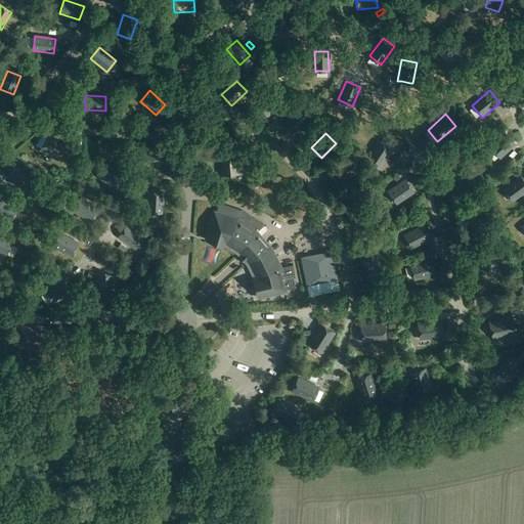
[(499,158),(514,144),(505,134),(489,147),(499,158)]
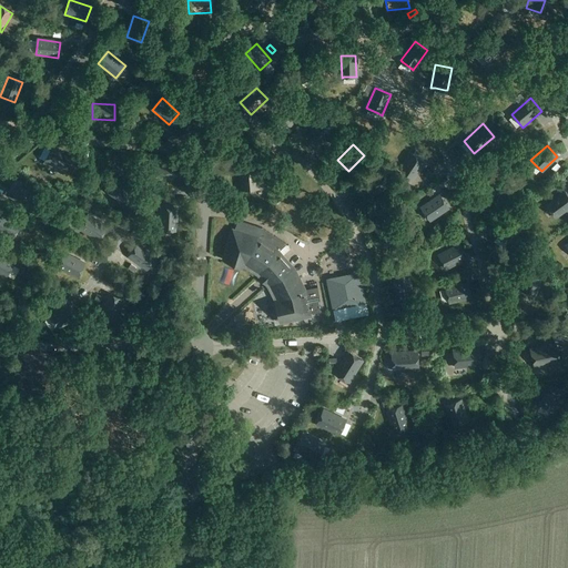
[(63,173),(71,160),(52,150),(44,163),(63,173)]
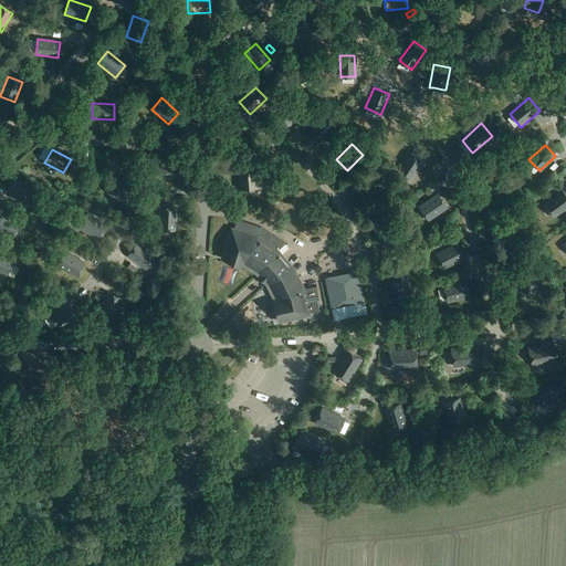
[(395,171),(410,181),(423,163),(408,152),(395,171)]
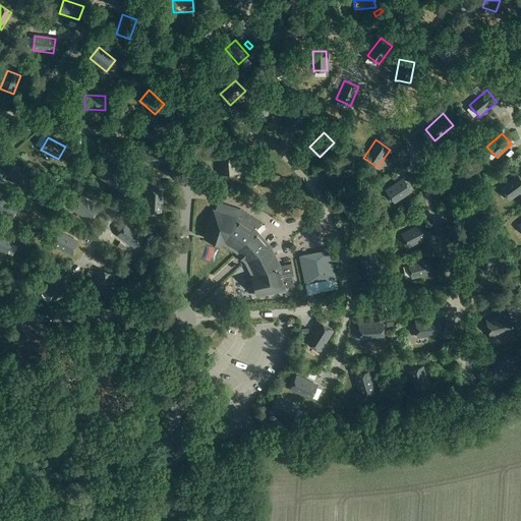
[(221,173),(238,172),(236,153),(239,153),(238,145),(225,146),(225,153),(219,153),(221,173)]
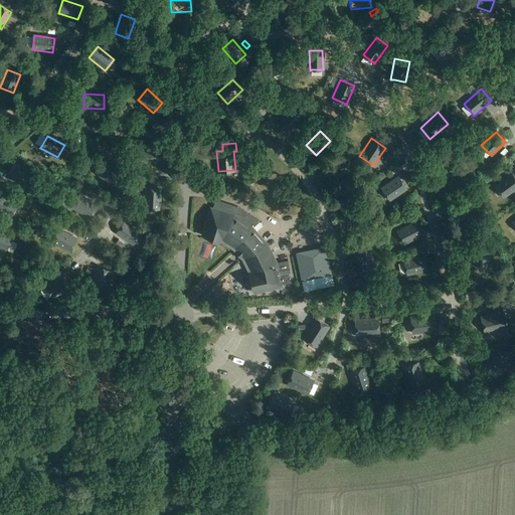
[(143,163),(163,163),(163,149),(143,149),(143,163)]
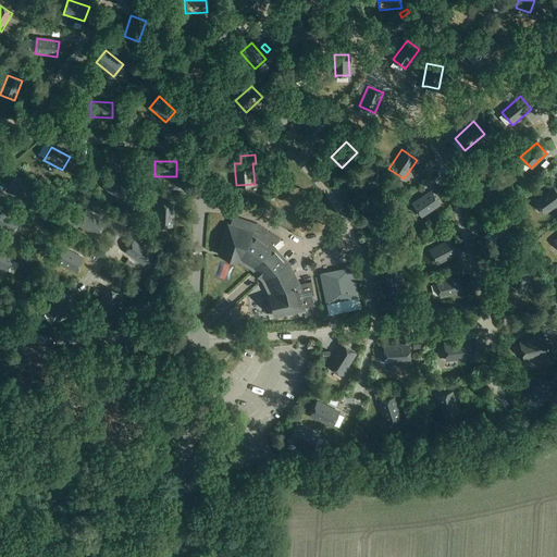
[(549,164),(546,161),(540,166),(543,170),(549,164)]
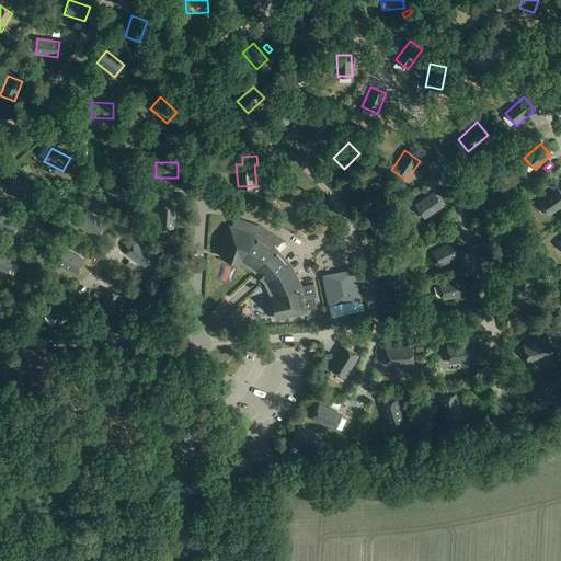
[(376,170),(355,183),(364,197),(386,184),(376,170)]
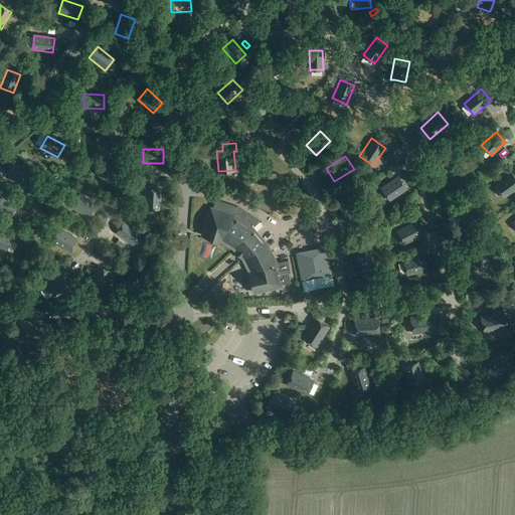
[(450,181),(459,163),(446,157),(437,175),(450,181)]
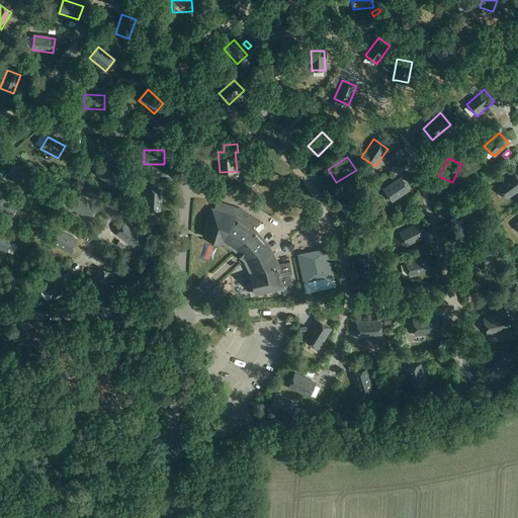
[(113,188),(122,177),(107,164),(98,175),(113,188)]
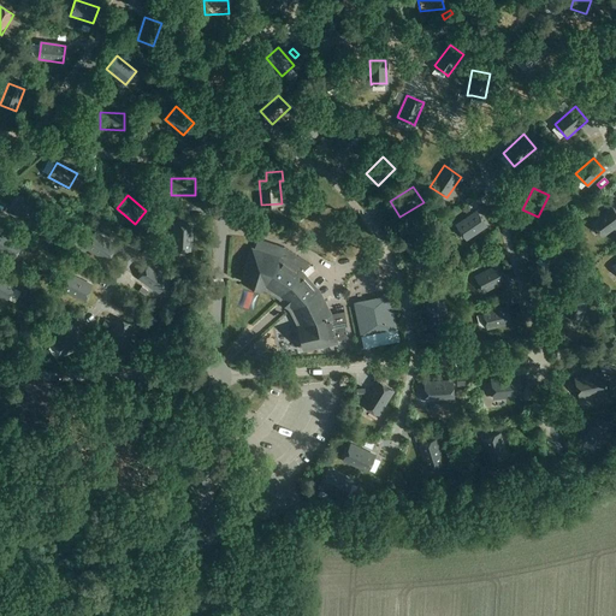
[(30,225),(39,211),(18,197),(10,212),(30,225)]
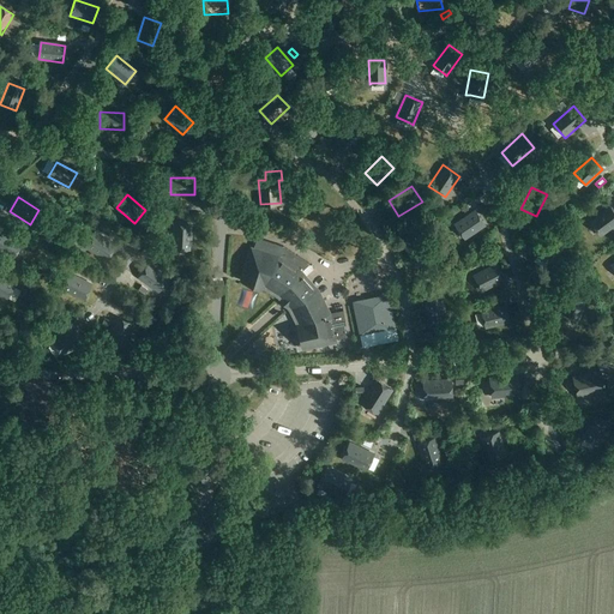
[(601,236),(613,226),(613,214),(611,209),(591,223),(601,236)]
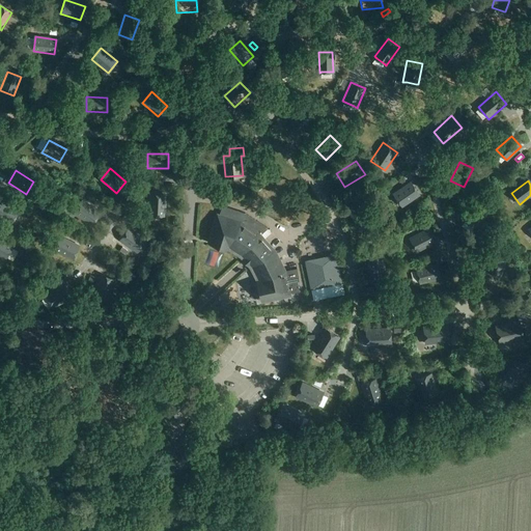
[(402,206),(419,195),(411,183),(394,195),(402,206)]
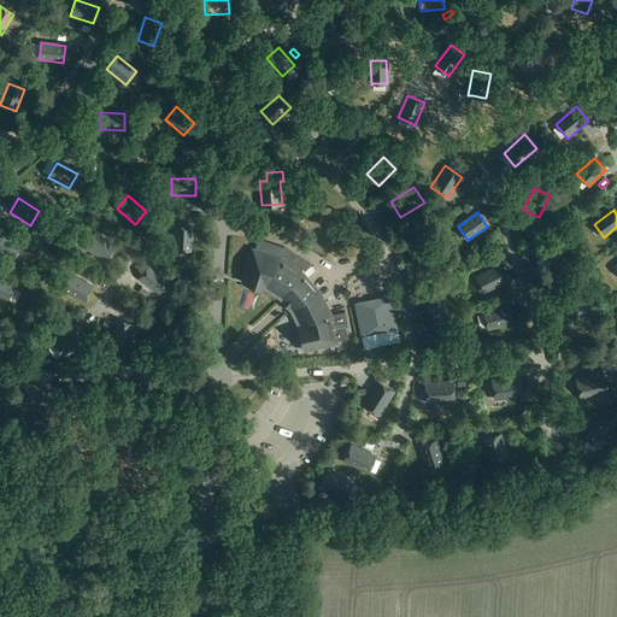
[(22,231),(25,225),(17,222),(13,227),(22,231)]
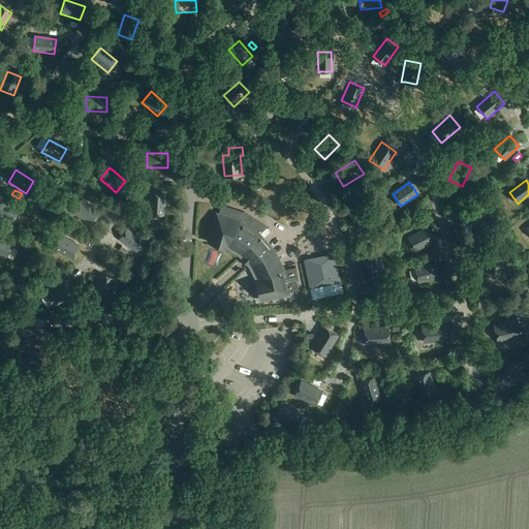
[(164,215),(165,194),(151,194),(150,215),(164,215)]
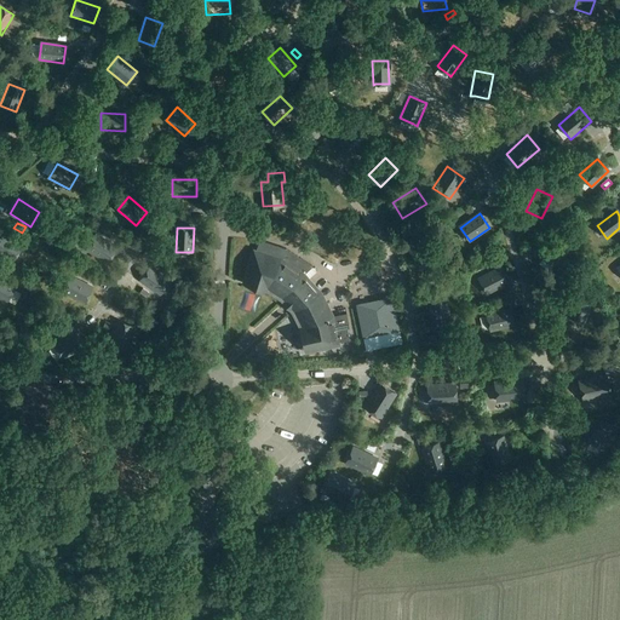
[(0,253),(13,262),(22,247),(1,234),(0,235),(0,253)]
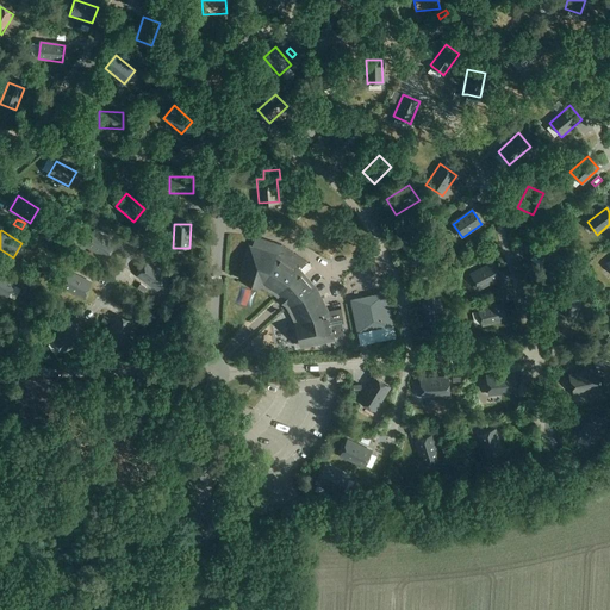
[(106,259),(114,244),(94,231),(86,246),(106,259)]
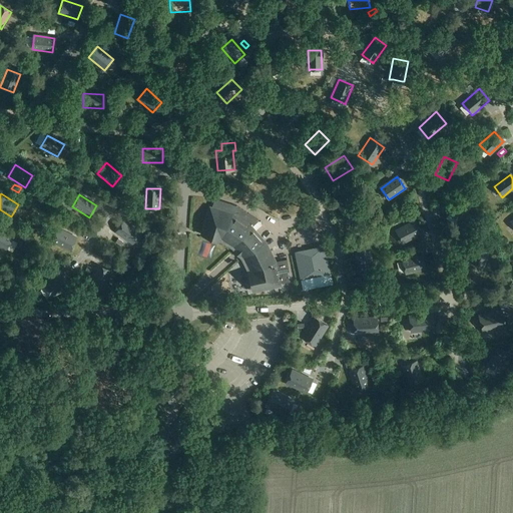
[(345,219),(358,213),(350,195),(337,200),(345,219)]
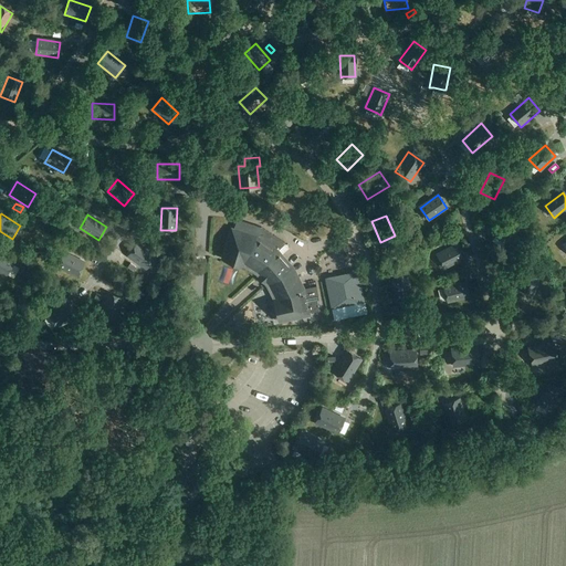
[(507,244),(520,227),(507,217),(494,236),(507,244)]
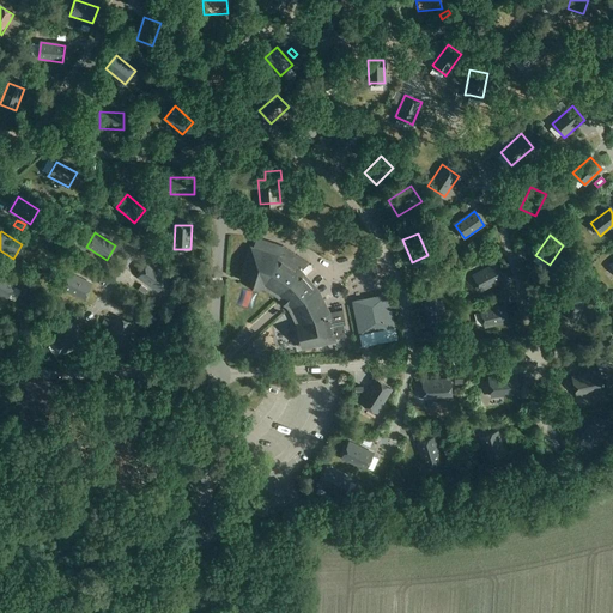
[(308,262),(284,247),(258,238),(254,249),(252,248),(241,278),(265,286),(280,296),(283,299),(281,299),(287,305),(289,305),(291,309),(299,325),(304,349),(335,343),(335,340),(346,338),(344,326),(346,325),(343,310),(329,314),(317,291),(301,272),(309,265),(308,262)]
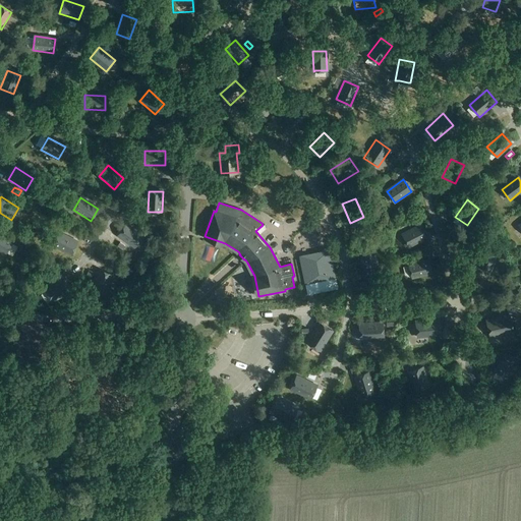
[(135,247),(143,236),(126,224),(118,236),(135,247)]
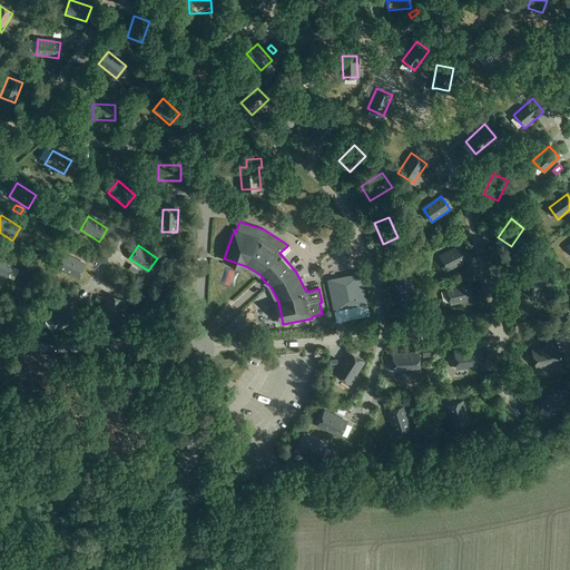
[(448,271),(468,261),(460,246),(440,256),(448,271)]
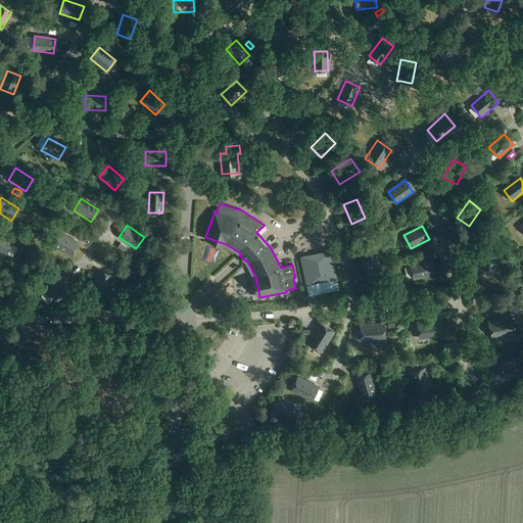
[(72,255),(78,243),(59,234),(53,246),(72,255)]
